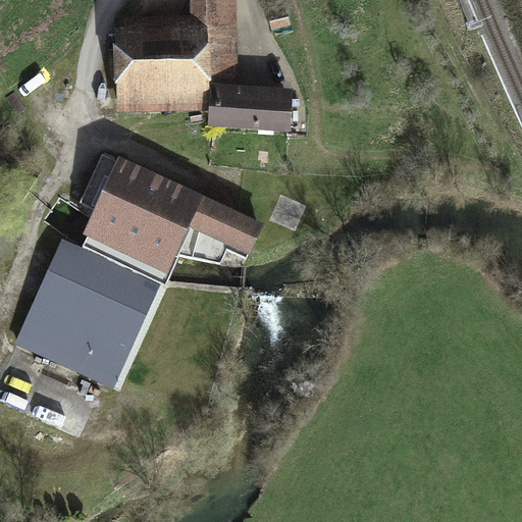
[(116,111),(208,111),(209,82),(238,75),(236,0),(189,0),(190,16),(114,18),(116,111)]
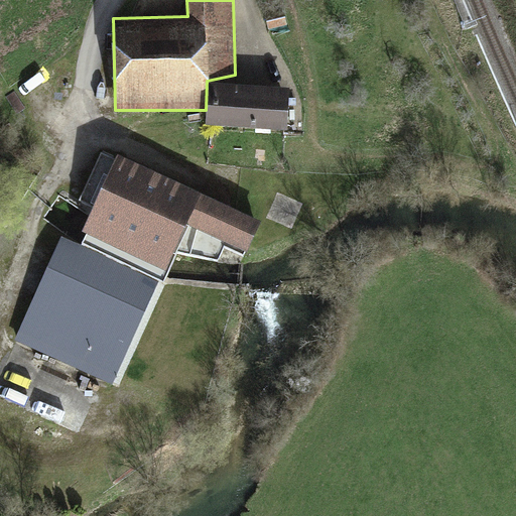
[(283,15),(265,19),(267,29),(286,25),(283,15)]
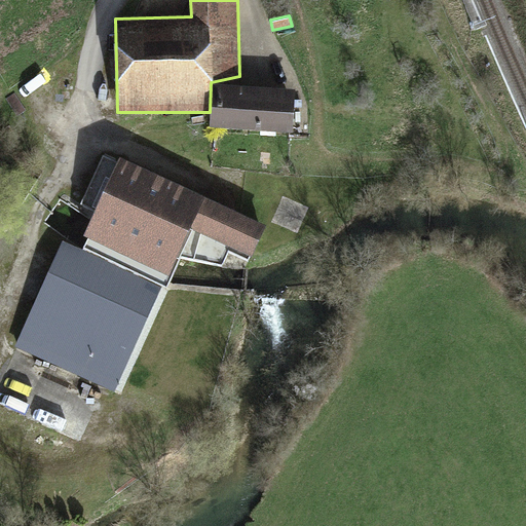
[(291,135),(294,90),(212,84),(209,128),(291,135)]
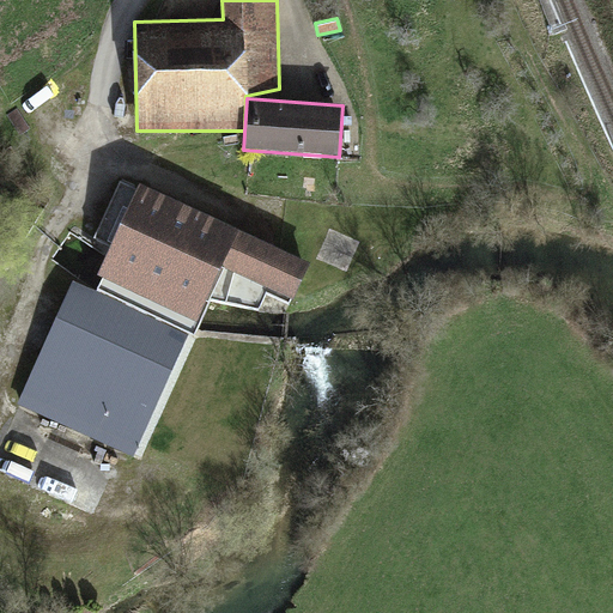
[(140,187),(99,275),(195,319),(219,267),(292,301),(309,265),(140,187)]
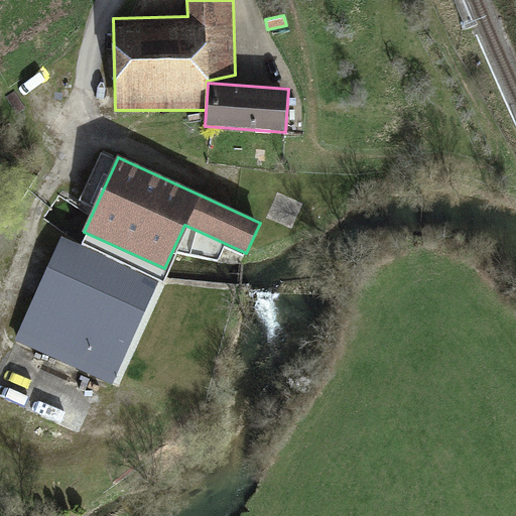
[(111,383),(158,281),(62,238),(15,340),(111,383)]
